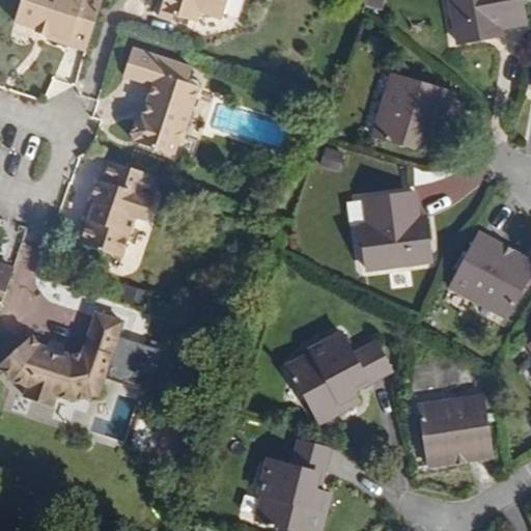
[(89,43),(104,0),(23,0),(16,23),(37,29),(37,32),(49,35),(48,39),(70,46),(72,37),(89,43)]
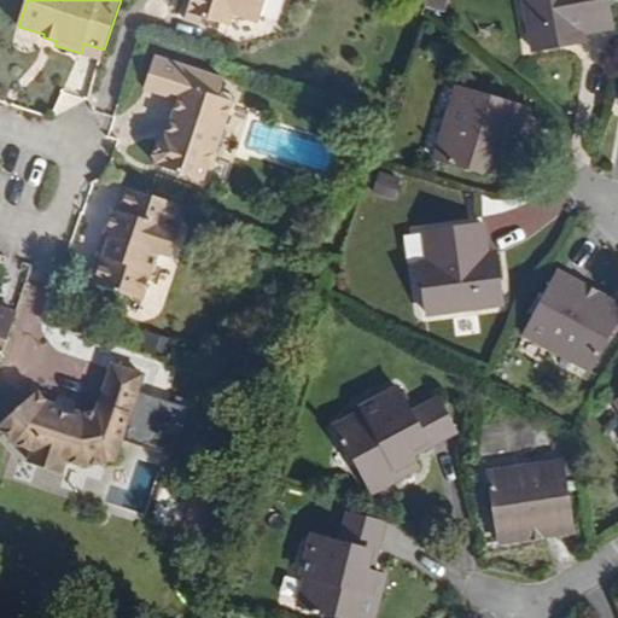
[(190,0),(186,12),(204,19),(221,24),(233,19),(234,16),(258,23),(267,0),(190,0)]
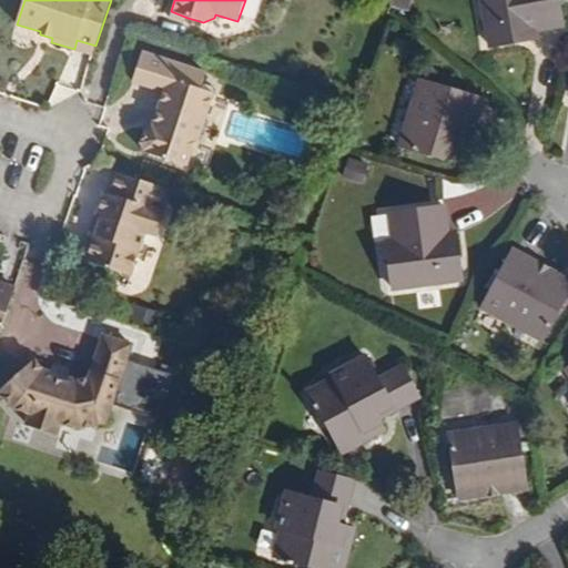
[(565,27),(559,0),(483,0),(493,49),(521,43),(519,34),(536,32),(565,27)]
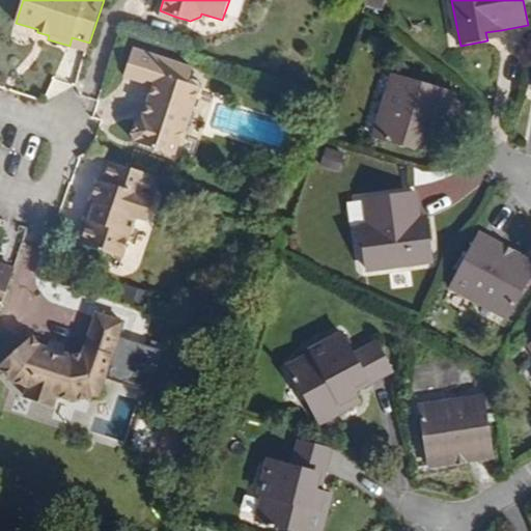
[(175,17),(160,10),(158,18),(173,23),(175,17)]
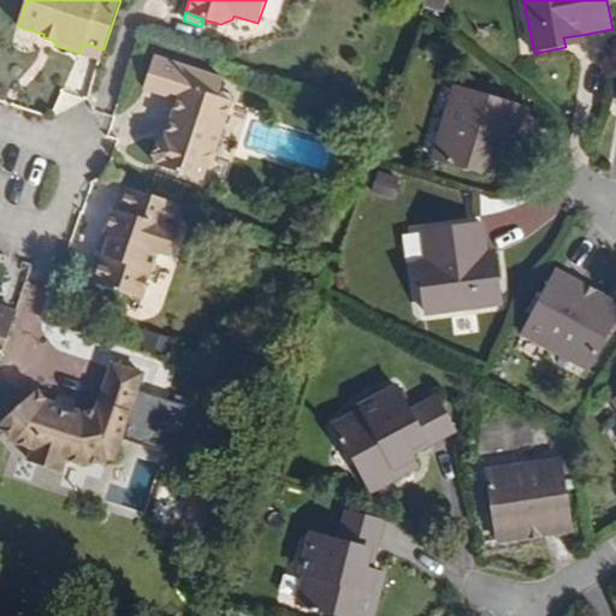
[(584,43),(581,35),(563,37),(566,47),(584,43)]
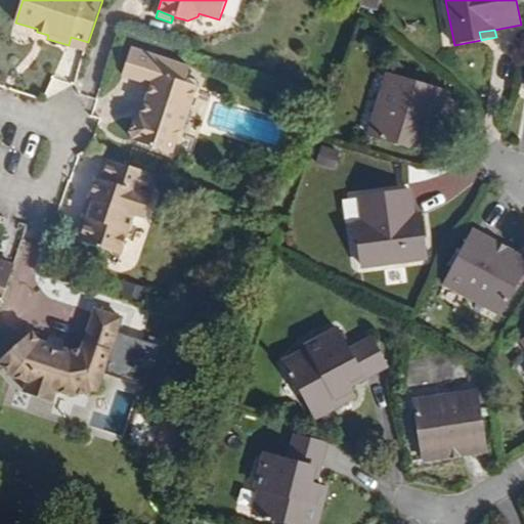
[(86,50),(88,42),(71,37),(69,45),(86,50)]
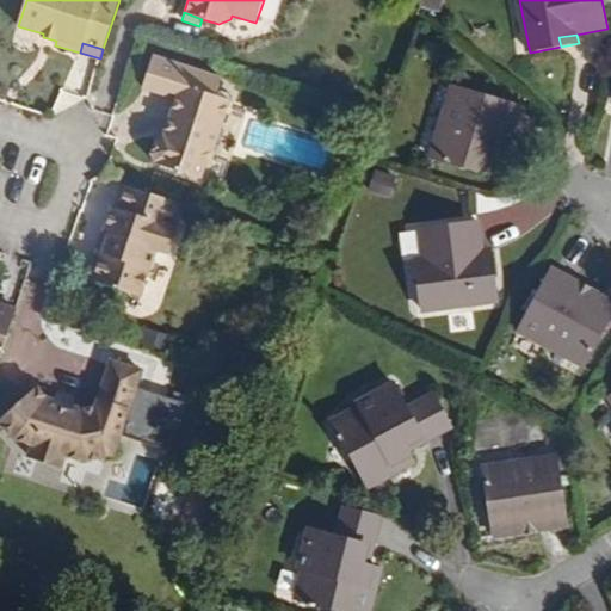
[(216,152),(232,102),(216,96),(222,78),(154,55),(143,88),(179,100),(171,121),(178,123),(173,136),(166,135),(159,139),(153,154),(159,166),(203,180),(211,149),(216,152)]
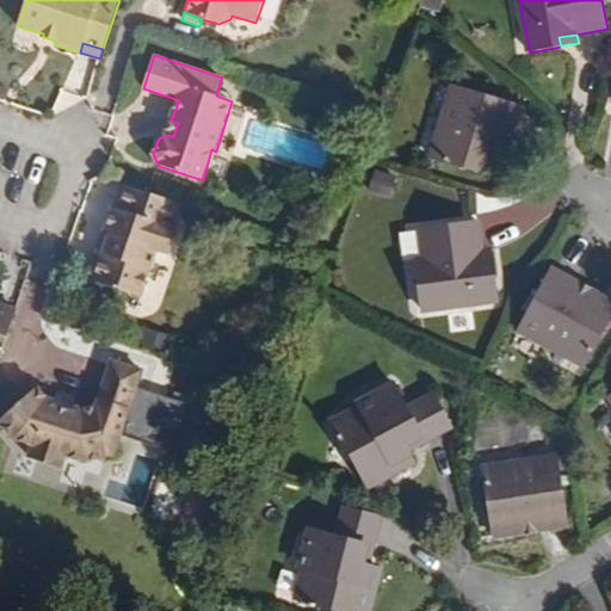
[(512,135),(520,106),(455,86),(432,159),(499,178),(507,150),(499,147),(503,133),(512,135)]
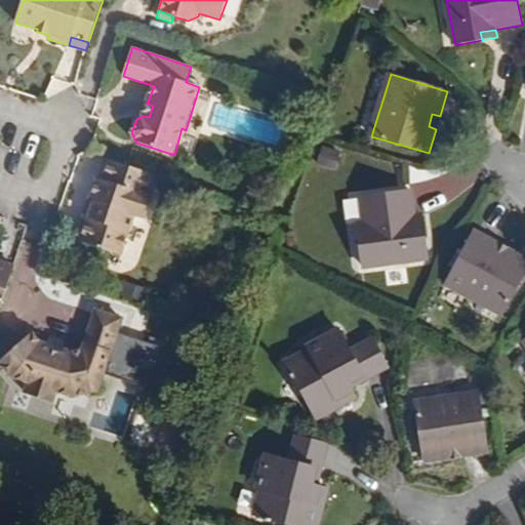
[(149,117),(153,106),(147,104),(143,116),(149,117)]
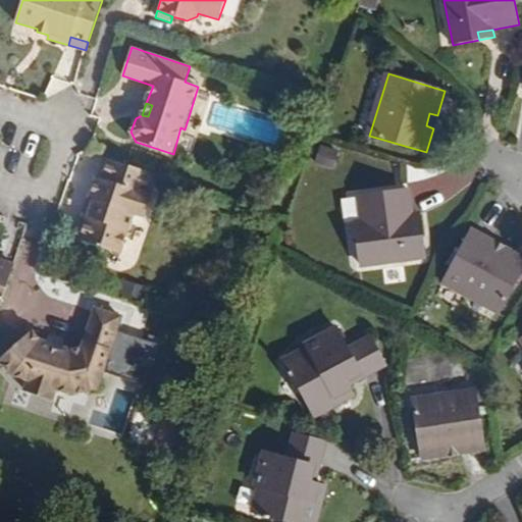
[(433,128),(437,115),(429,113),(426,125),(433,128)]
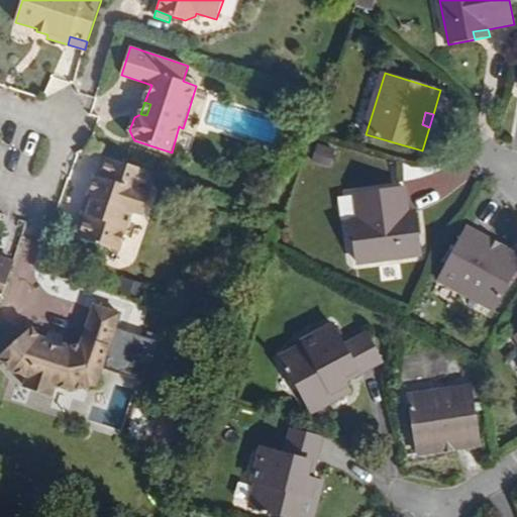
[(144,215),(152,194),(147,193),(153,172),(105,157),(99,176),(97,176),(90,196),(95,198),(89,216),(83,215),(77,232),(81,239),(119,252),(132,211),(144,215)]
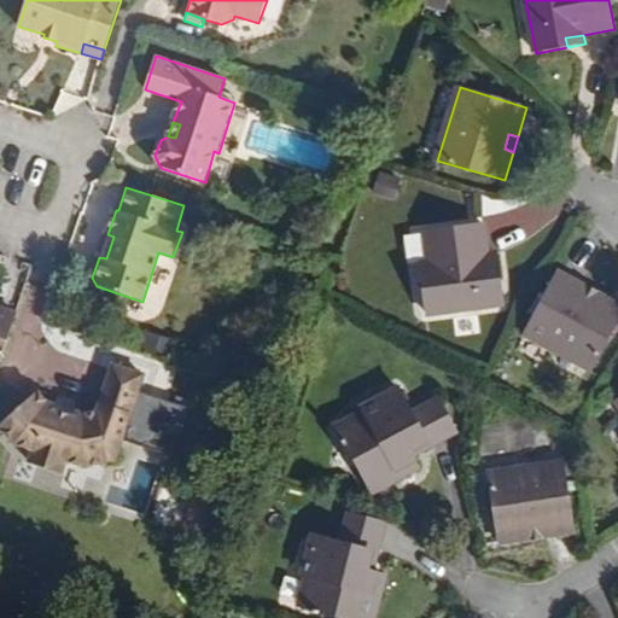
[(491,274),(488,256),(484,223),(426,231),(430,262),(420,263),(427,315),(505,304),(501,273),(491,274)]
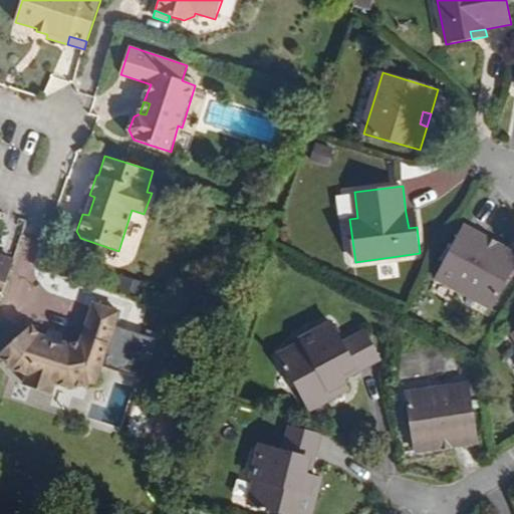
[(88,215),(94,197),(89,195),(82,214),(88,215)]
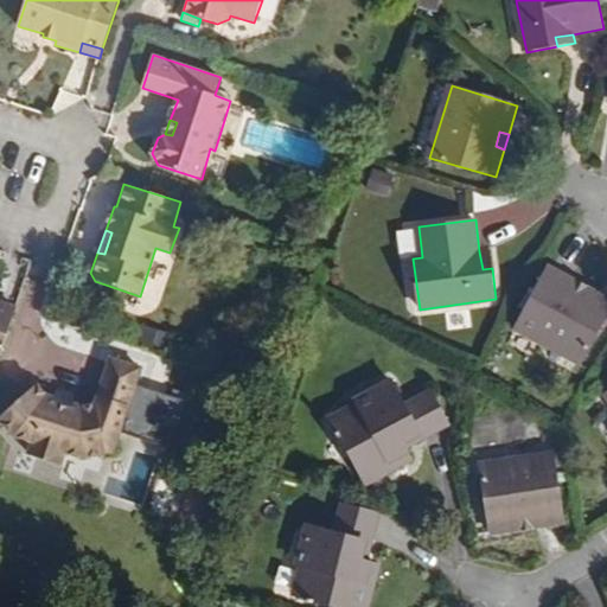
[(492,268),(489,249),(479,251),(483,269),(492,268)]
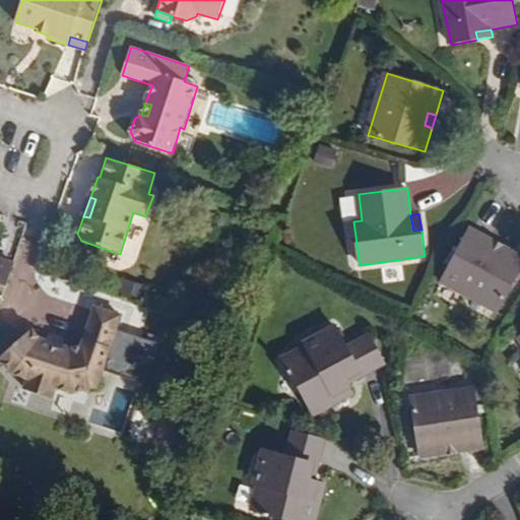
[(499,312),(519,270),(519,256),(504,248),(501,254),(489,249),(492,242),(470,230),(441,283),(499,312)]
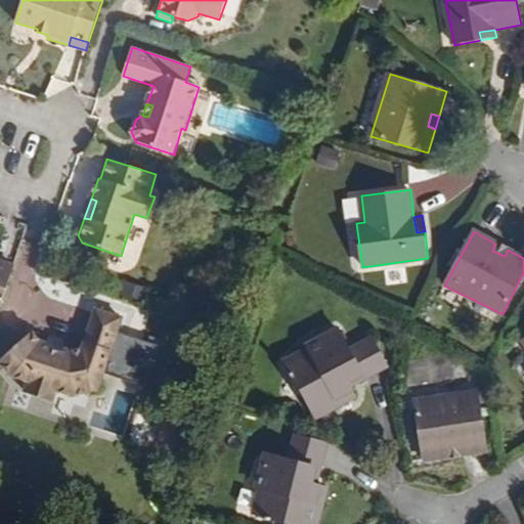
[(26,239),(19,259),(33,264),(40,245),(26,239)]
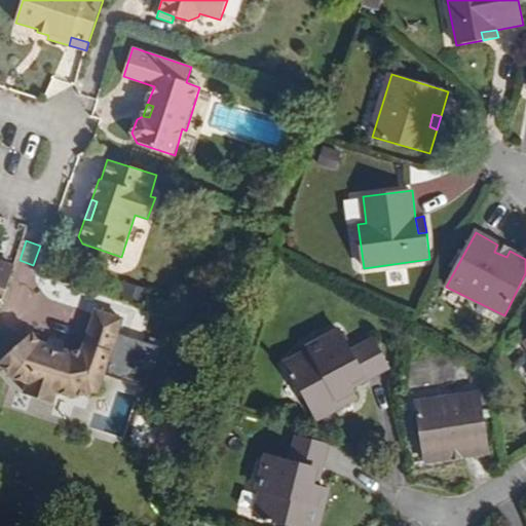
[(506,257),(510,251),(497,245),(494,252),(506,257)]
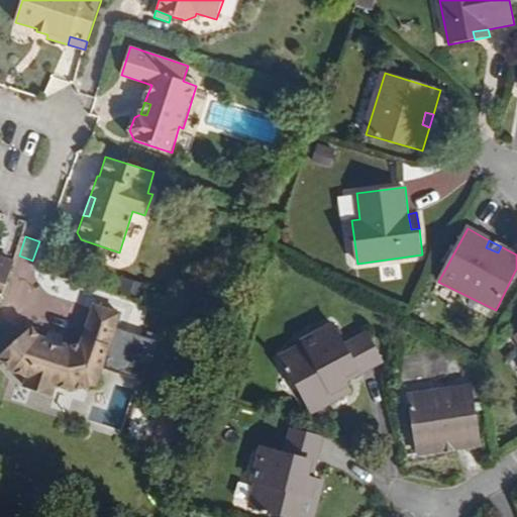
[(0,309),(15,264),(0,257),(0,309)]
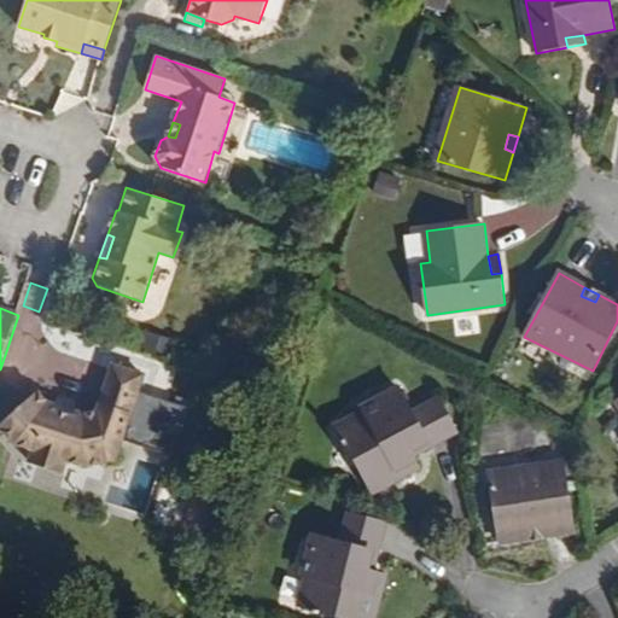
[(138,390),(145,373),(115,363),(99,412),(82,414),(77,412),(74,417),(52,409),(53,404),(51,403),(39,391),(12,415),(31,425),(15,445),(35,449),(31,461),(64,473),(68,461),(85,467),(116,460),(123,436),(138,390)]
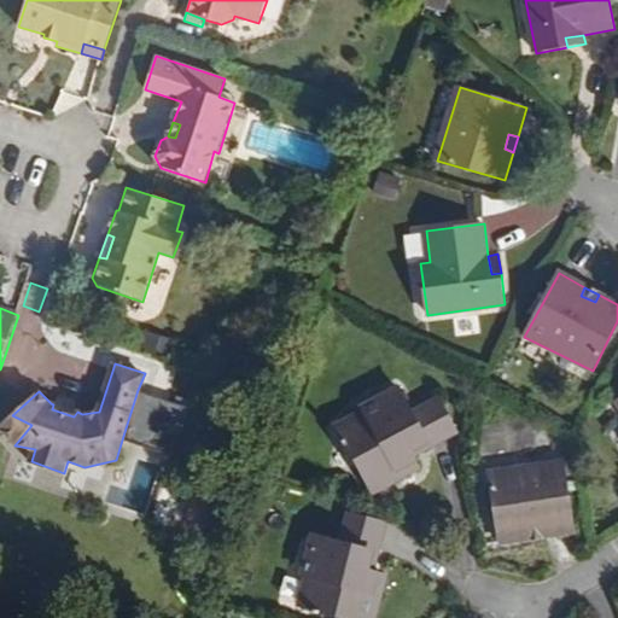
[(459,432),(441,400),(414,414),(401,389),(363,408),(366,415),(339,429),(373,493),(421,467),(415,456),(410,449),(427,439),(432,448),(459,432)]
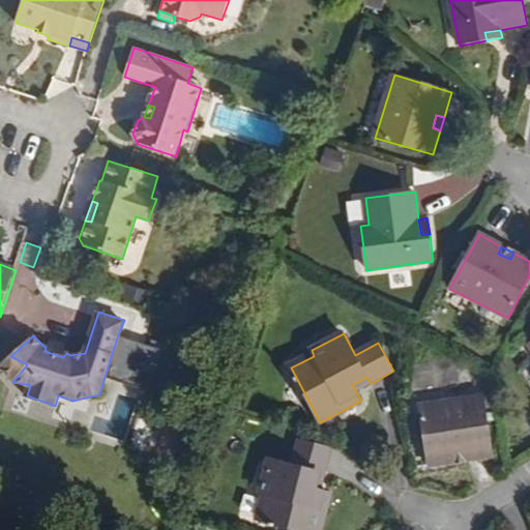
[(118,334),(106,374),(150,389),(164,349),(118,334)]
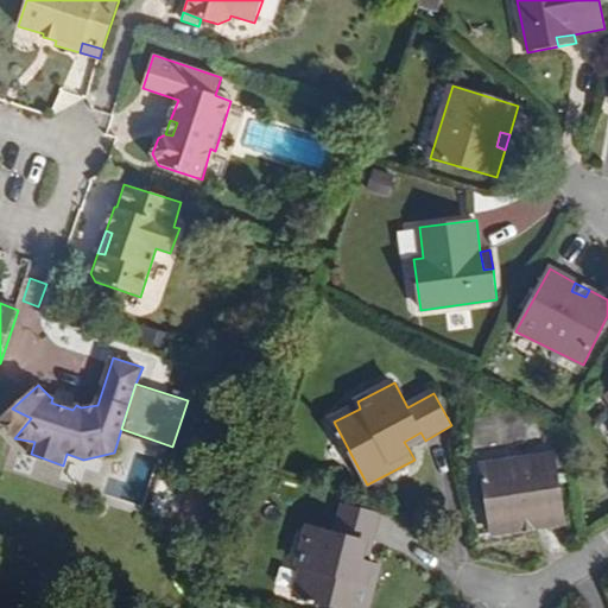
[(76,405),(52,398),(51,403),(73,410),(76,405)]
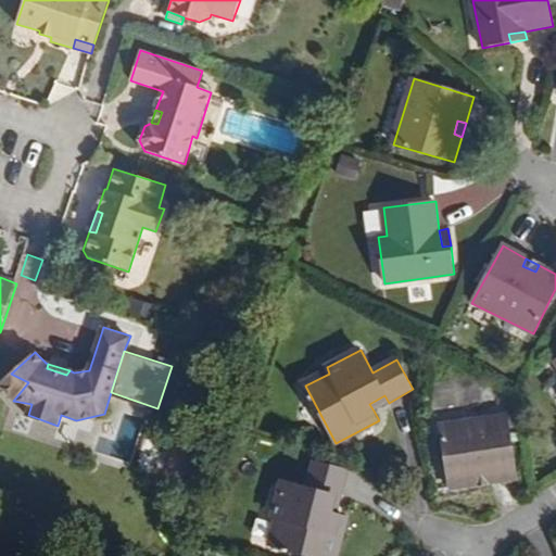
[(13,401),(28,382),(11,374),(0,382),(13,401)]
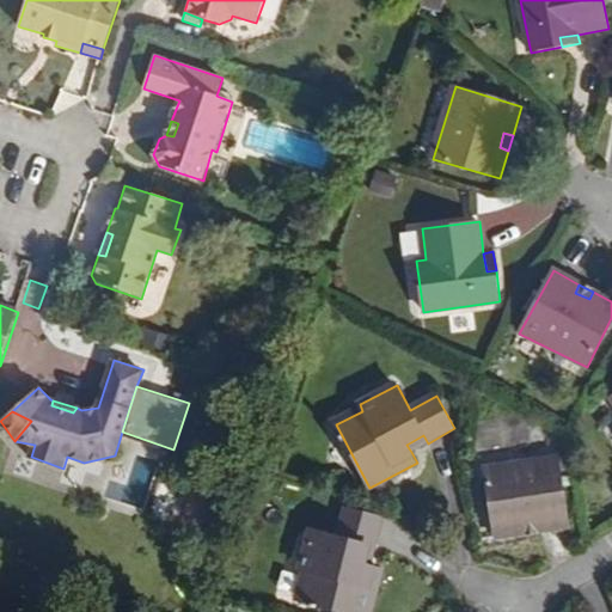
[(411,452),(428,444),(423,435),(407,445),(411,452)]
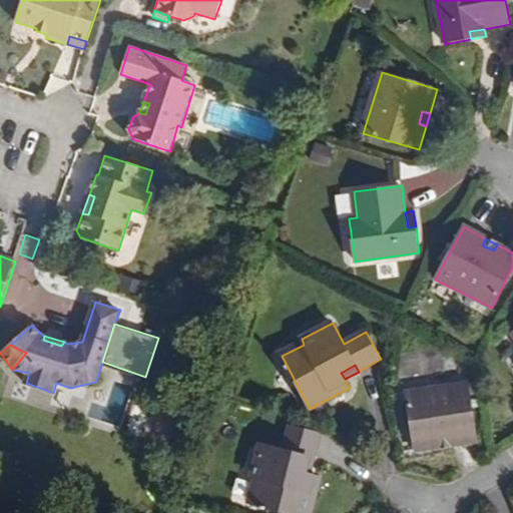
[(478,441),(470,383),(407,392),(416,451),(441,447),(440,439),(453,438),(454,445),(478,441)]
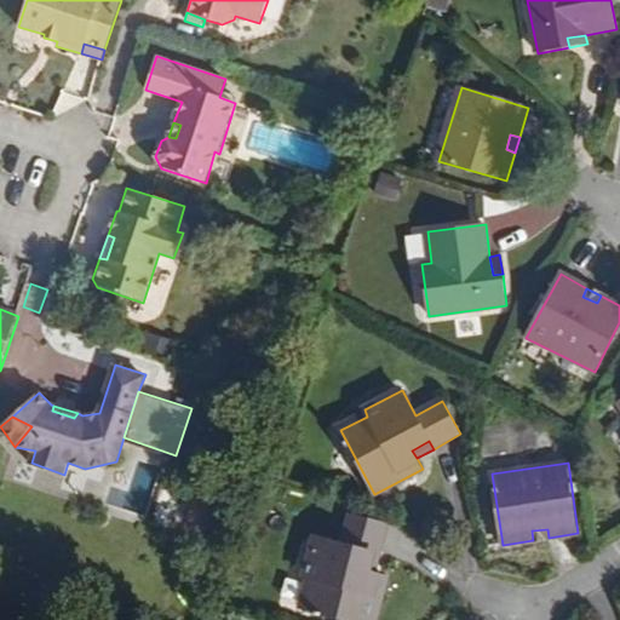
[(375,619),(388,577),(375,573),(368,572),(371,554),(379,555),(388,523),(352,515),(345,544),(317,537),(306,579),(313,580),(305,609),(346,619),(375,619)]
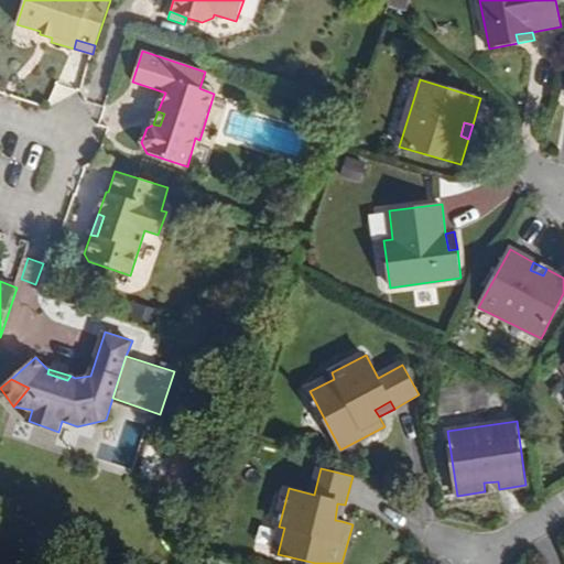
[(499,489),(498,481),(484,483),(485,491),(499,489)]
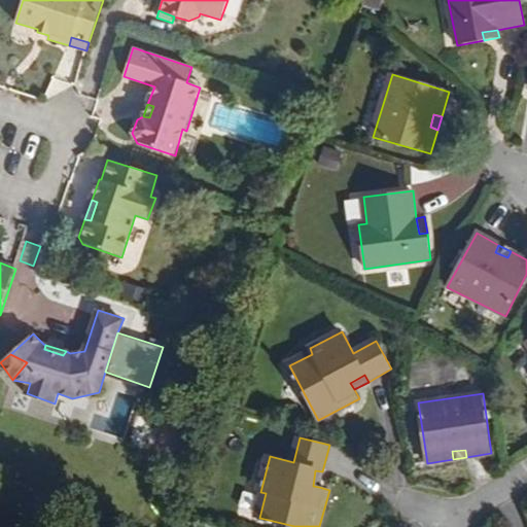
[(319,487),(322,471),(315,470),(313,486),(319,487)]
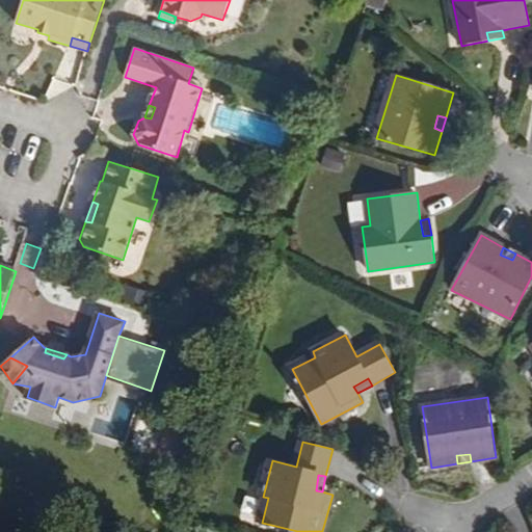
[(251,484),(242,513),(256,517),(264,488),(251,484)]
